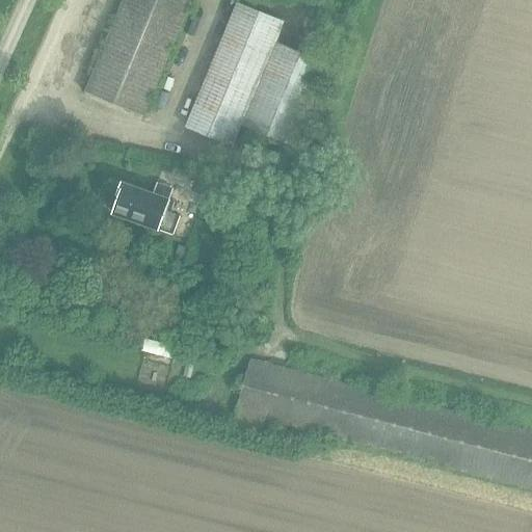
[(123,0),(85,92),(142,116),(190,1),(187,0),(123,0)]
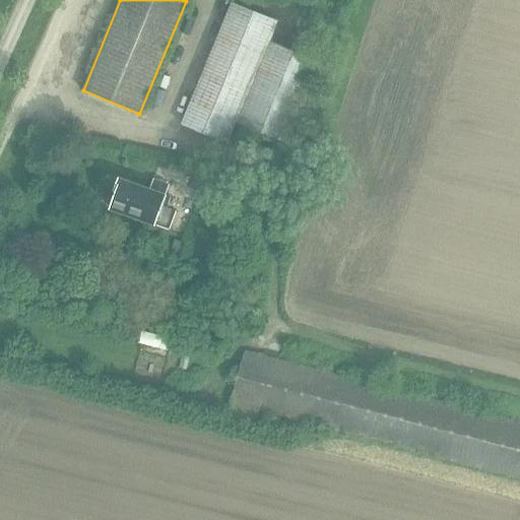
[(225,147),(236,126),(270,42),(276,27),(230,7),(179,127),(225,147)]
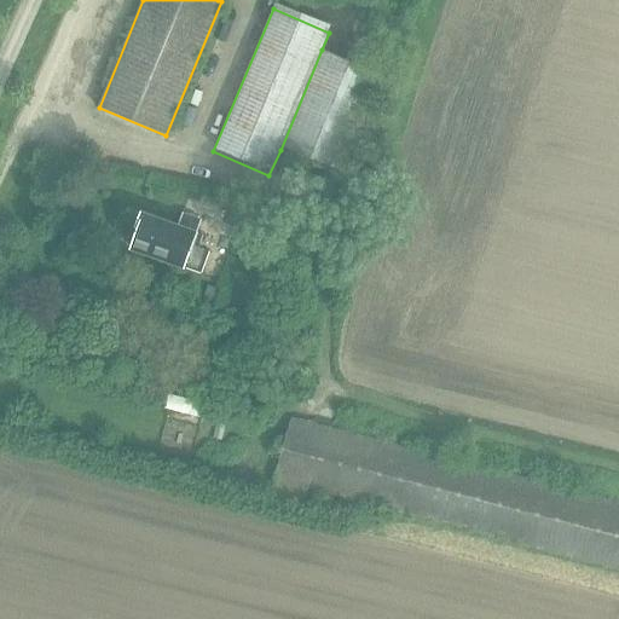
[(383,76),(323,51),(281,150),(341,177),(383,76)]
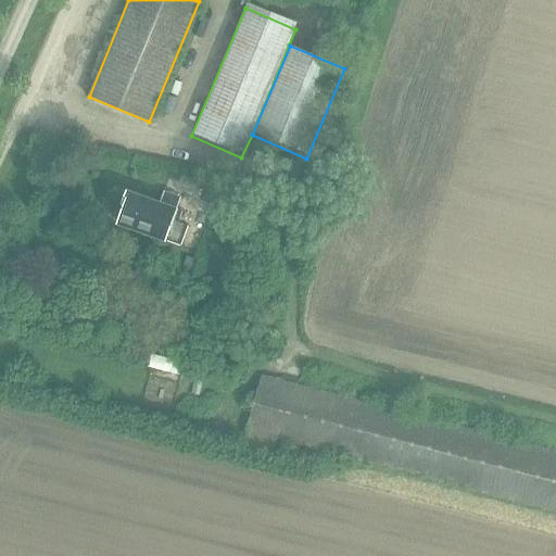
[(165,192),(161,203),(127,191),(123,203),(125,204),(118,223),(165,240),(165,239),(180,244),(187,225),(178,222),(181,211),(175,209),(179,198),(165,192)]
